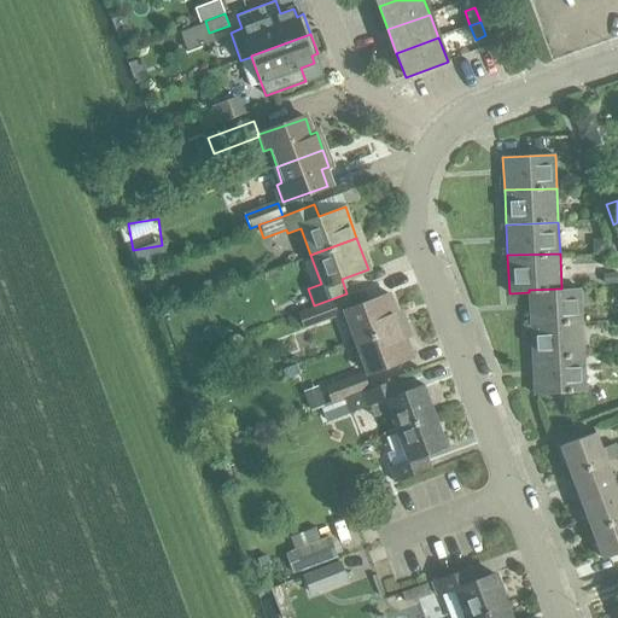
[(530,325),(583,324),(581,286),(561,287),(561,289),(529,290),(529,292),(530,325)]
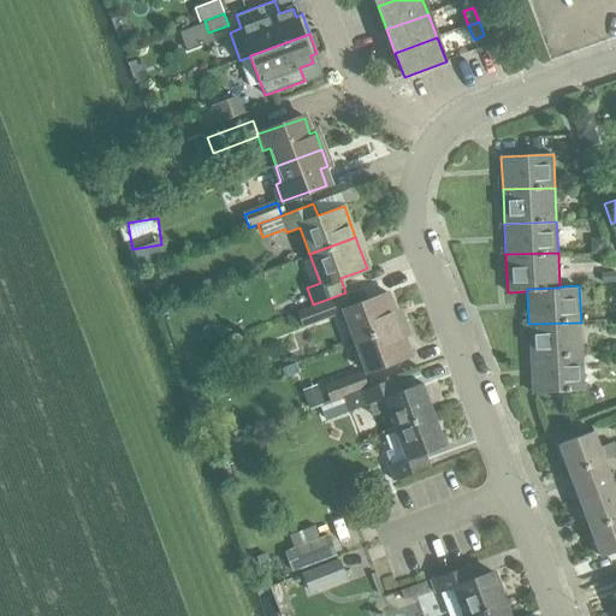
[(354,341),(397,324),(392,312),(398,311),(391,292),(342,311),(343,313),(354,341)]
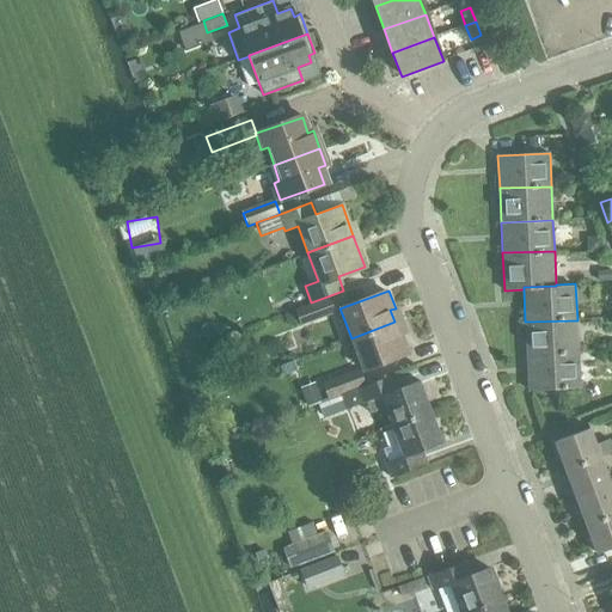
[(340,308),(334,294),(311,303),(293,310),(298,326),(341,311),(340,308)]
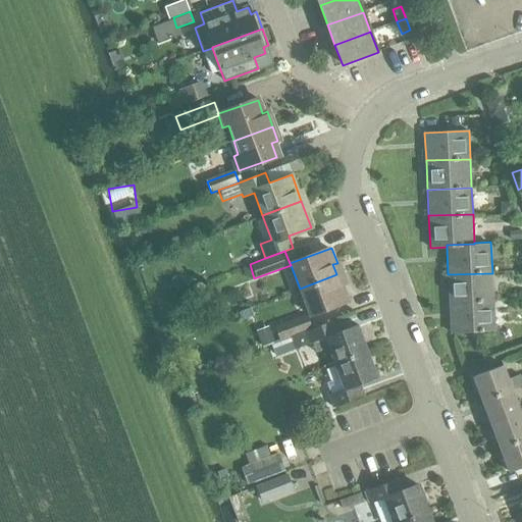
[(450,301),(493,299),(492,273),(448,274),(450,301)]
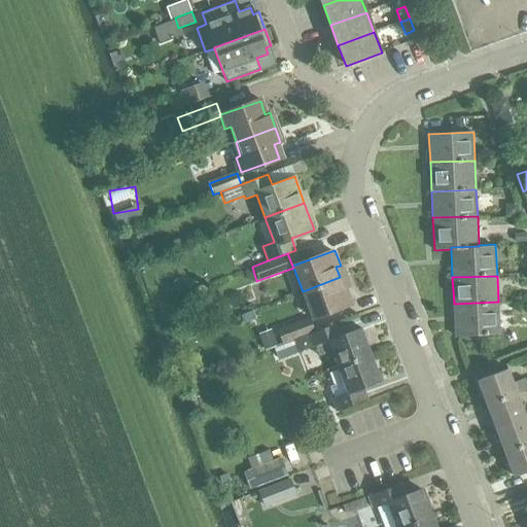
[(340,277),(303,291),(312,318),(353,303),(348,288),(345,289),(340,277)]
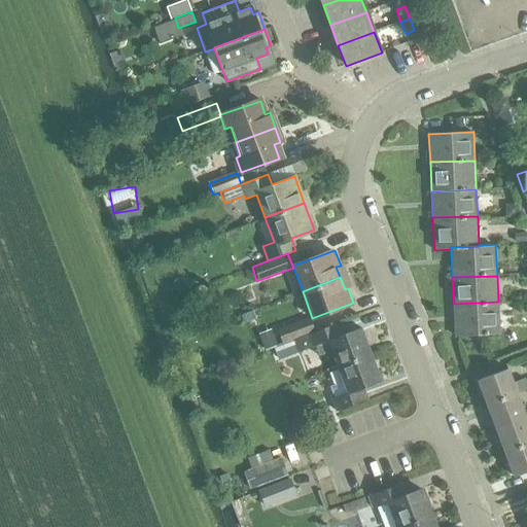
[(498,302),(454,304),(455,337),(499,334),(498,302)]
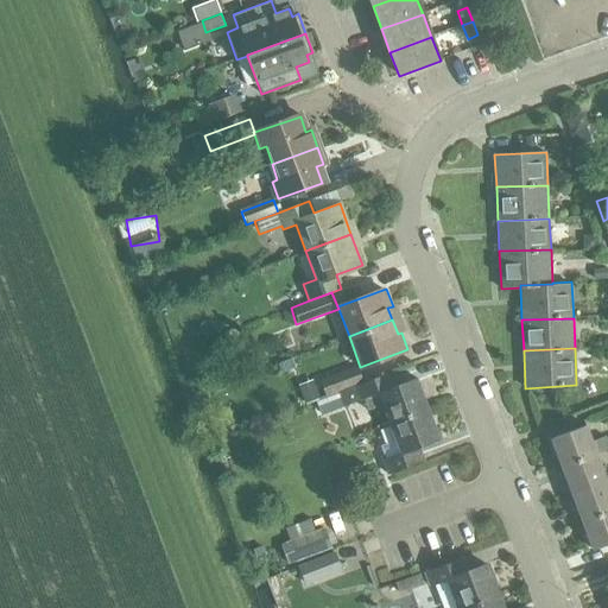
[(354,386),(365,382),(360,367),(318,381),(324,397),(354,386)]
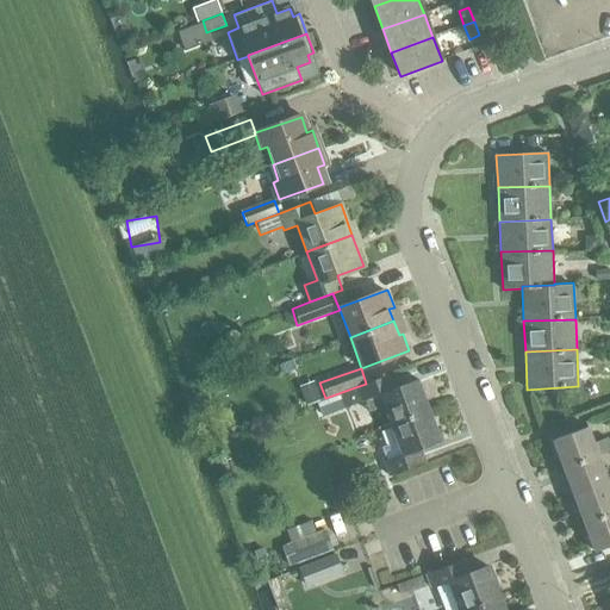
[(366,384),(355,387),(360,400),(365,399),(368,410),(373,410),(384,406),(391,424),(429,410),(417,379),(397,387),(392,373),(366,384)]
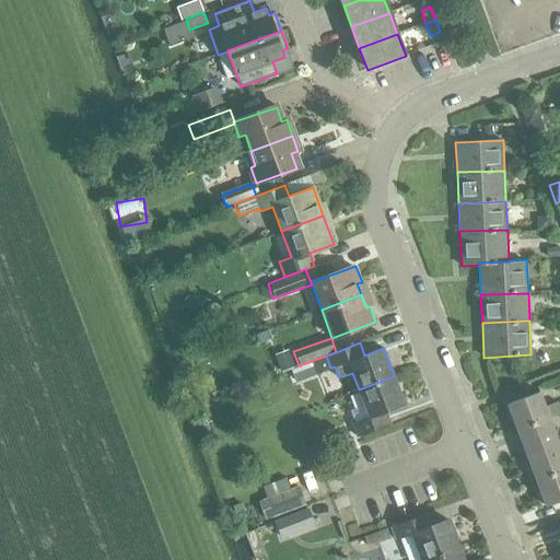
[(394,376),(359,389),(369,418),(351,424),(356,438),(391,424),(385,411),(405,405),(394,376)]
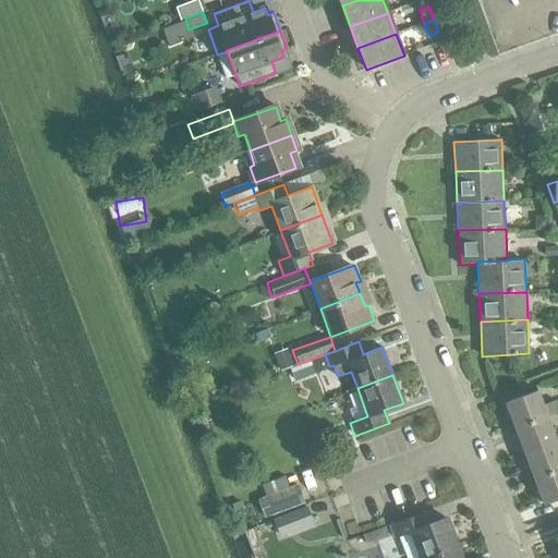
[(538,389),(506,401),(516,428),(548,416),(557,412),(557,410),(556,403),(555,400),(544,404),(538,389)]
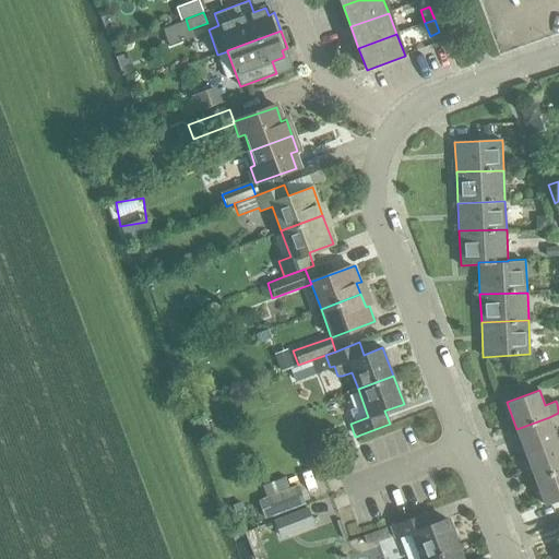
[(526,455),(558,442),(549,417),(516,429),(526,455)]
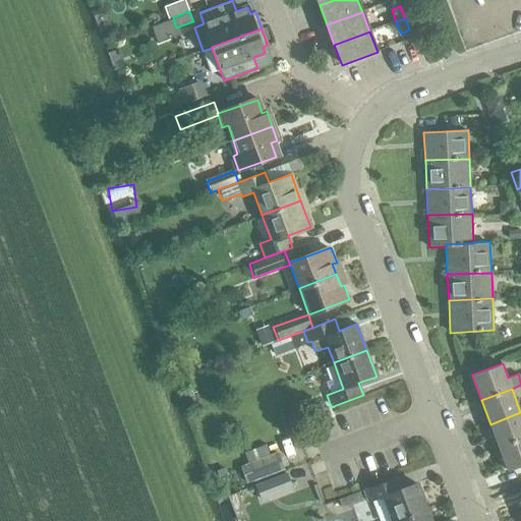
[(302,405),(282,412),(293,445),(302,442),(295,420),(306,416),(302,405)]
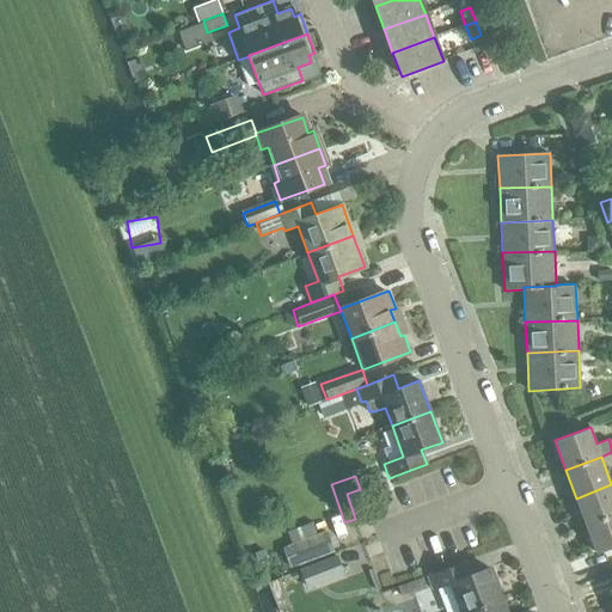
[(586,524),(611,514),(611,484),(576,499),(586,524)]
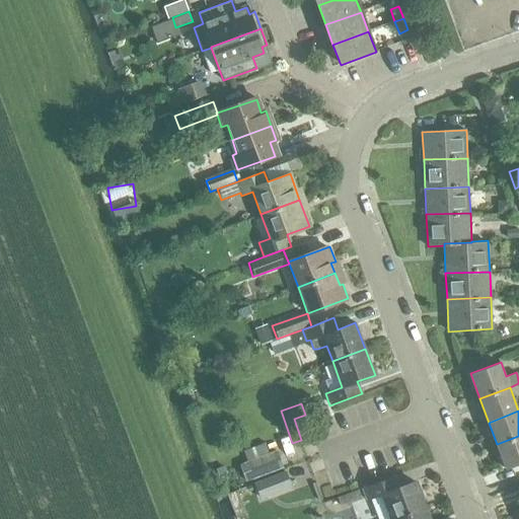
[(518,436),(497,444),(506,469),(518,464),(518,436)]
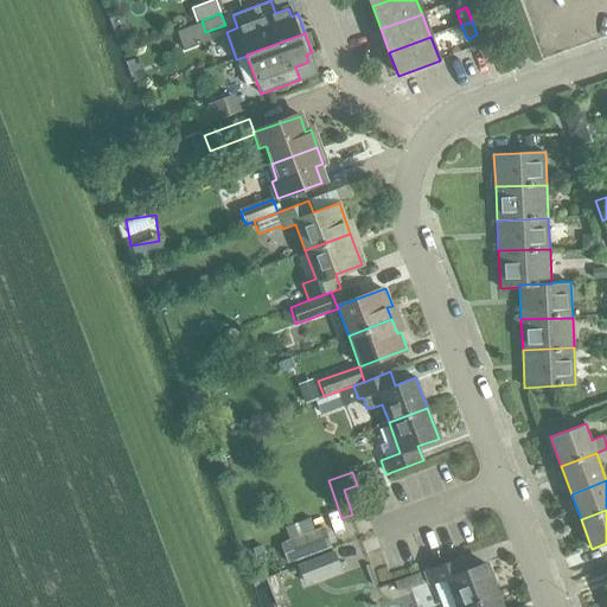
[(288,540),(280,543),(287,563),(331,547),(324,526),(314,530),(310,518),(283,528),(288,540)]
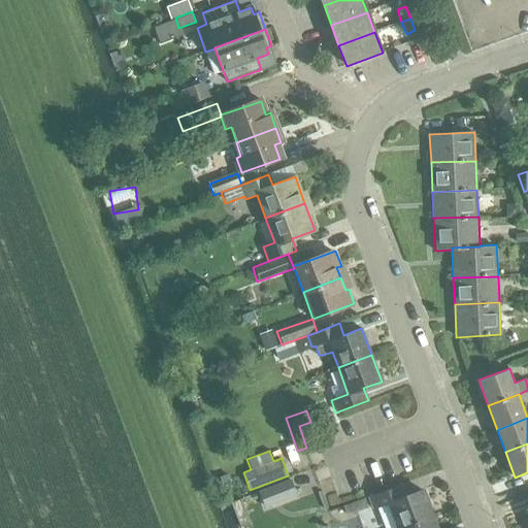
[(290,479),(258,491),(264,507),(296,495),(290,479)]
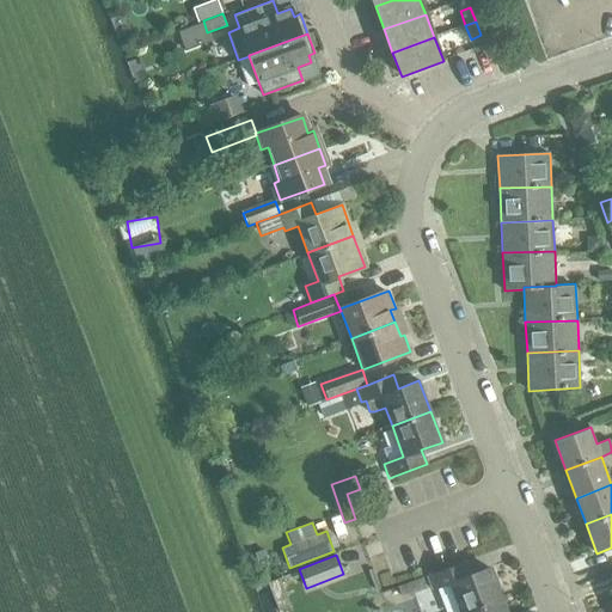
[(458,611),(461,611),(501,598),(489,565),(471,573),(471,570),(467,571),(464,562),(427,576),(433,591),(448,585),(458,611)]
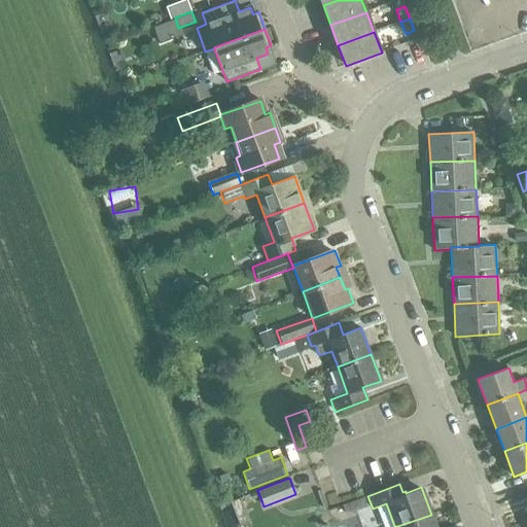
[(242,526),(250,524),(240,499),(231,503),(239,526),(242,526)]
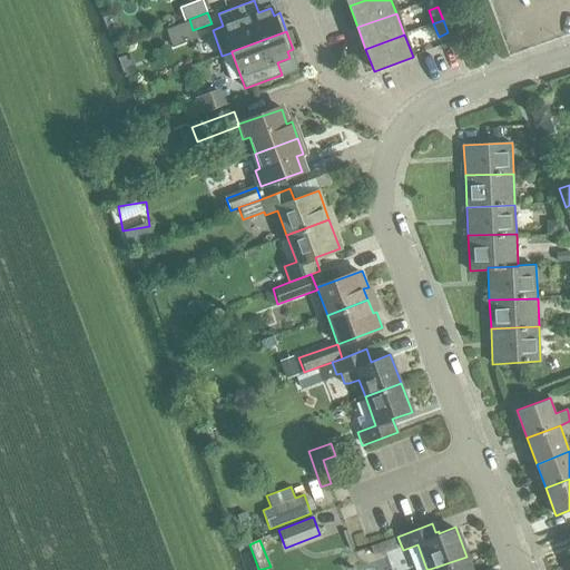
[(471,569),(467,557),(430,569),(471,569)]
